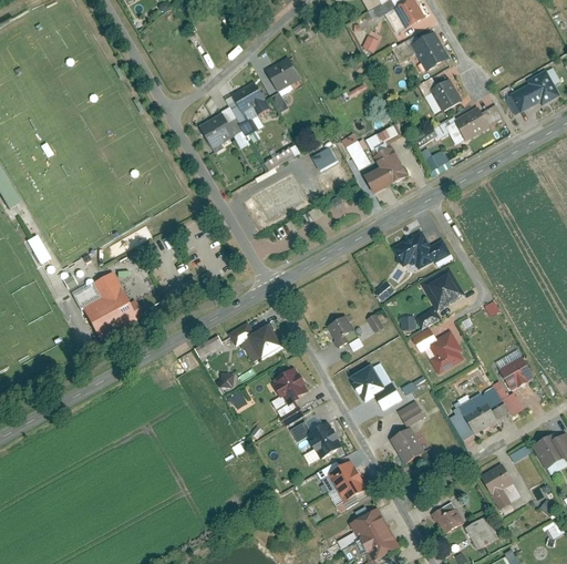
[(409,28),(421,20),(409,0),(393,0),(399,10),(389,16),(394,26),(404,20),(409,28)]
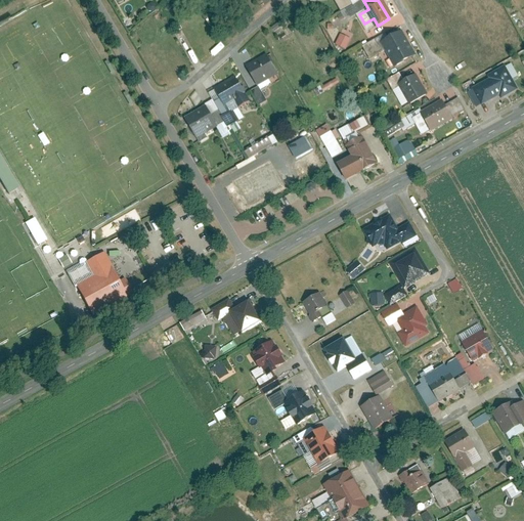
[(399,29),(383,38),(394,57),(410,48),(399,29)]
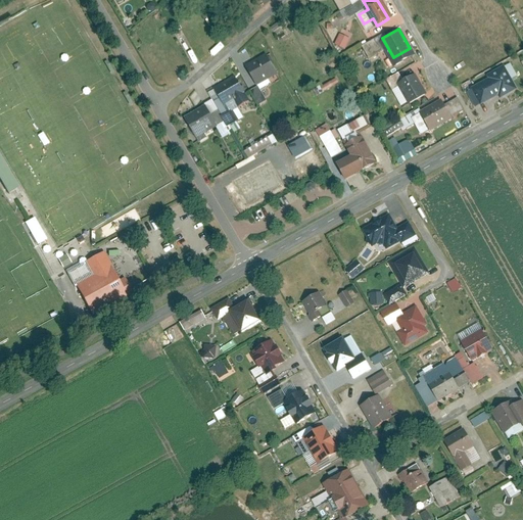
[(338,32),(334,44),(345,48),(349,36),(338,32)]
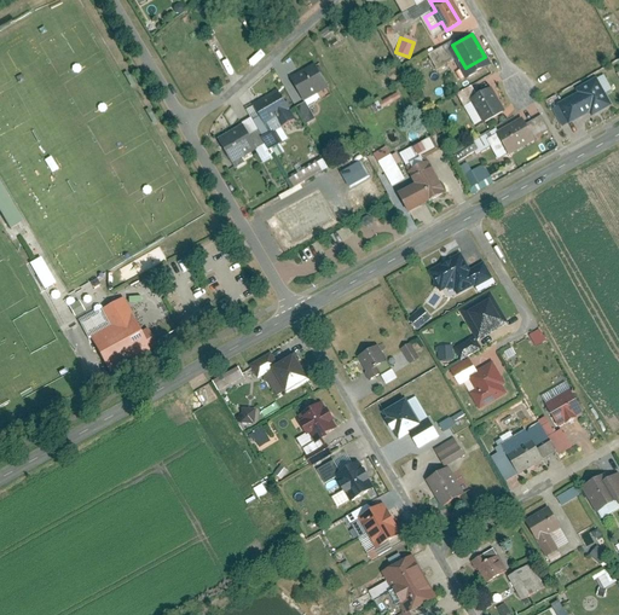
[(291,79),(302,96),(327,79),(314,63),(291,79)]
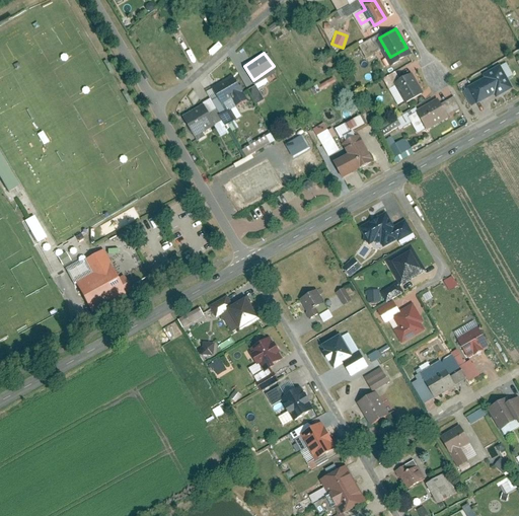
[(463,90),(472,106),(503,88),(505,92),(513,87),(499,65),(489,71),(491,74),(463,90)]
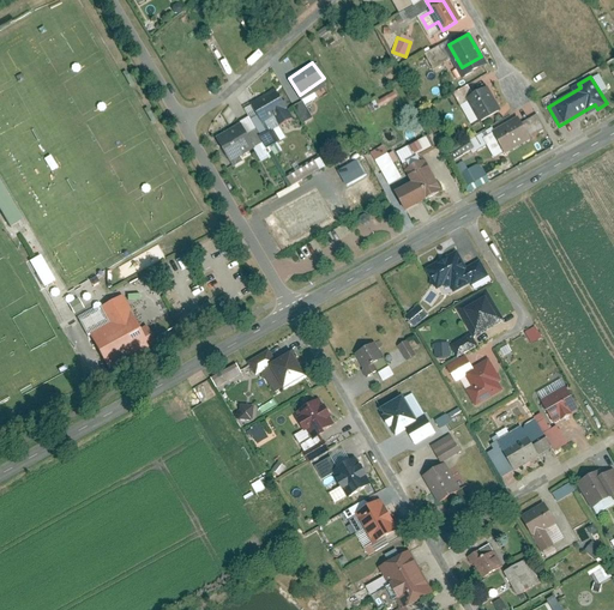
[(485,85),(465,96),(479,119),(498,108),(485,85)]
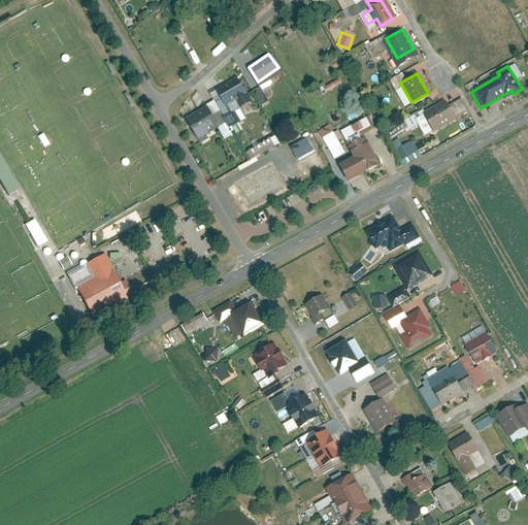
[(217,89),(227,104),(246,91),(236,75),(217,89)]
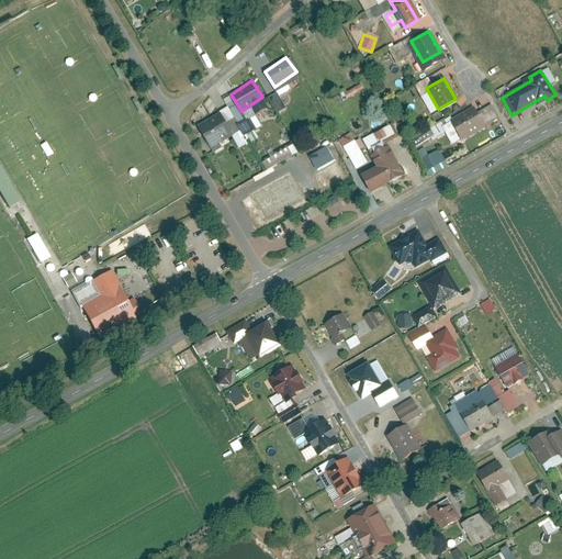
[(276,90),(267,96),(276,111),(284,107),(276,90)]
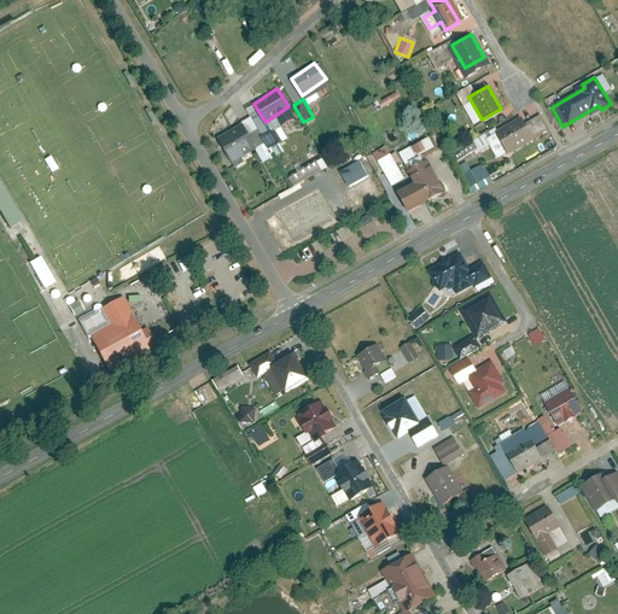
[(508,152),(548,128),(540,115),(525,123),(524,120),(506,132),(501,124),(493,128),(508,152)]
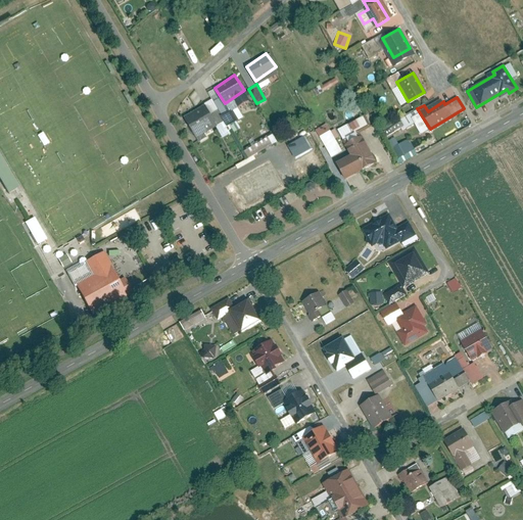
[(186,117),(197,134),(222,116),(210,100),(186,117)]
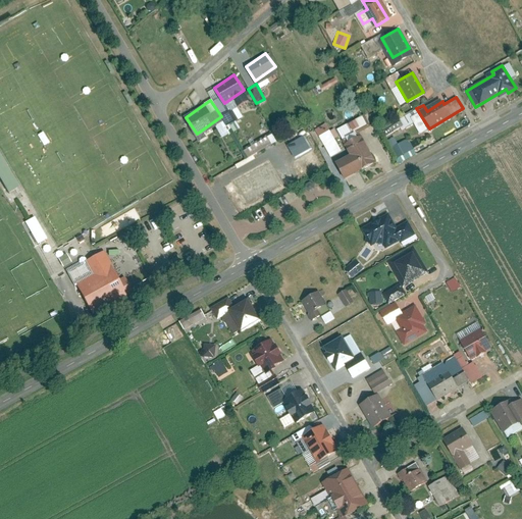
[(332,161),(341,176),(372,159),(356,131),(368,123),(363,114),(336,128),(350,152),(332,161)]
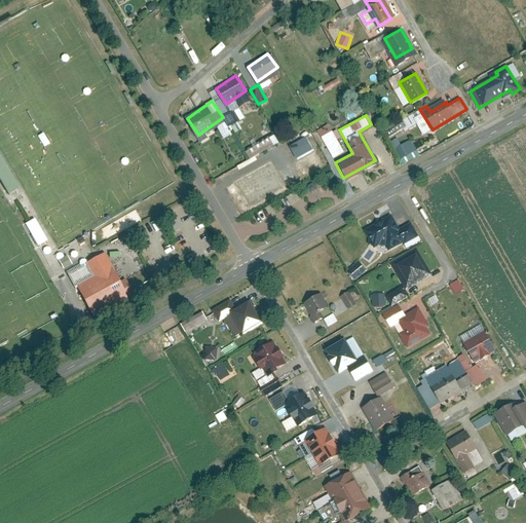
[(336,128),(332,131),(328,122),(316,128),(331,156),(342,150),(336,139),(340,137),(336,128)]
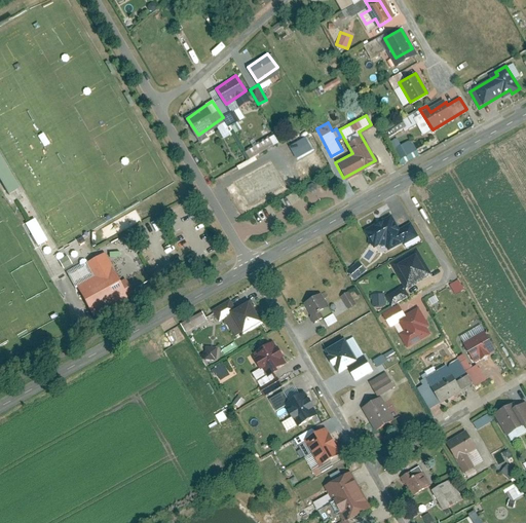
[(247,142),(253,153),(276,140),(270,129),(247,142)]
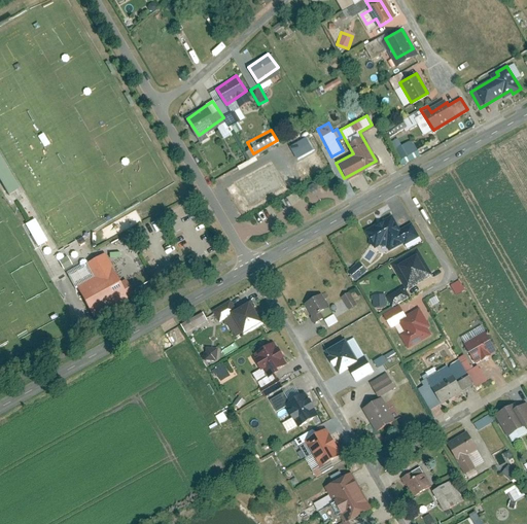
[(307,135),(287,144),(294,159),(313,148),(307,135)]
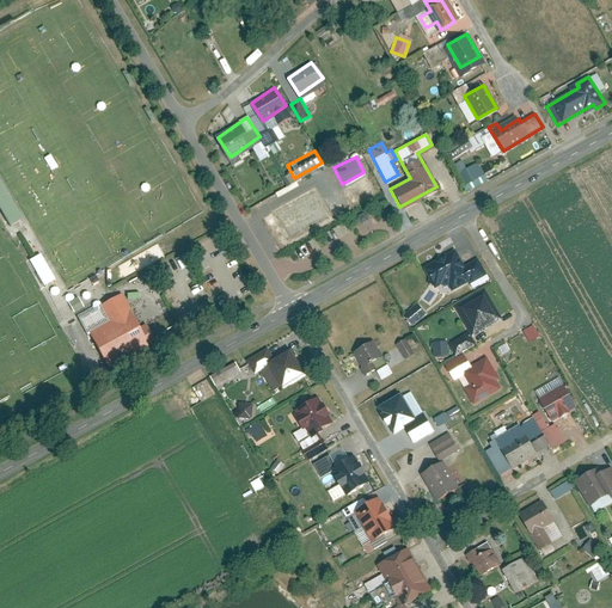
[(477,161),(460,170),(469,188),(487,179),(477,161)]
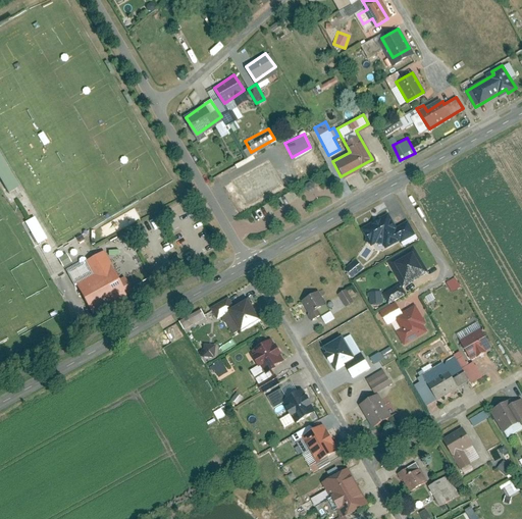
[(0,192),(10,187),(0,168),(0,192)]
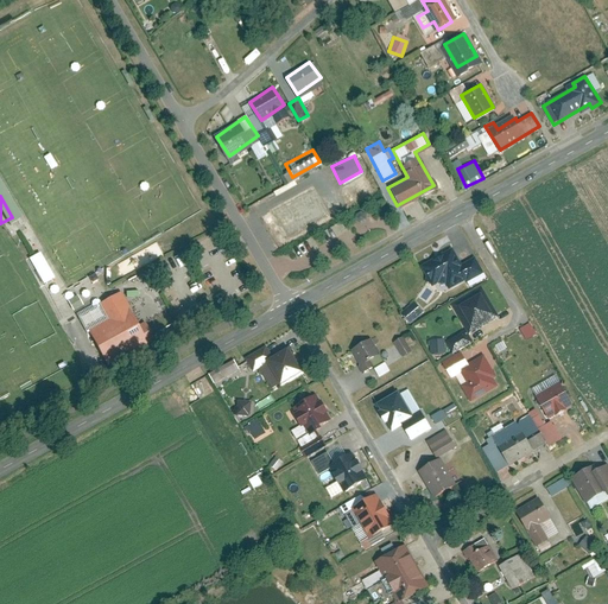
[(457,247),(420,267),(434,291),(470,271),(457,247)]
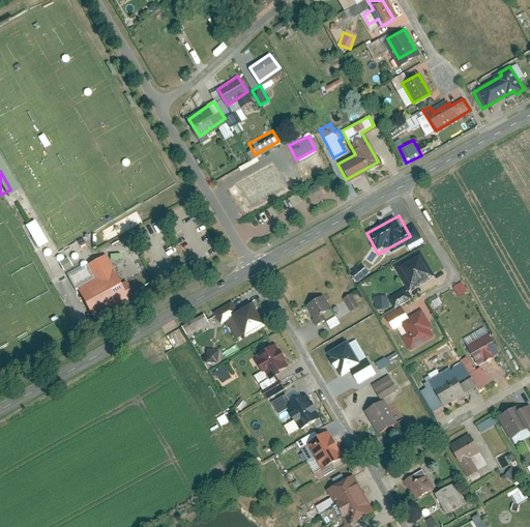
[(131,284),(125,287),(107,252),(89,261),(98,277),(77,290),(92,317),(130,296),(136,293),(131,284)]
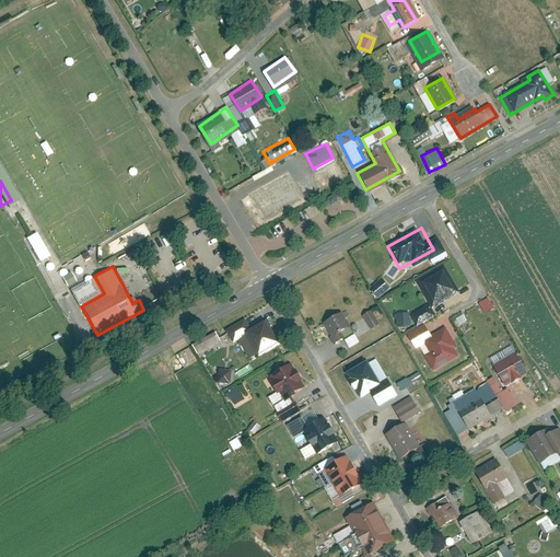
[(417,281),(430,306),(455,292),(442,268),(417,281)]
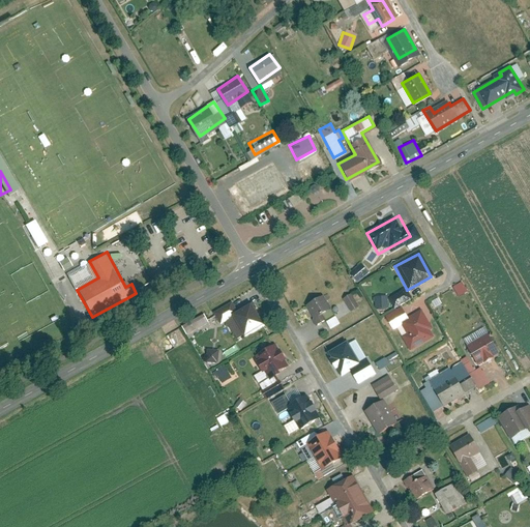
[(355,281),(369,271),(360,261),(348,271),(355,281)]
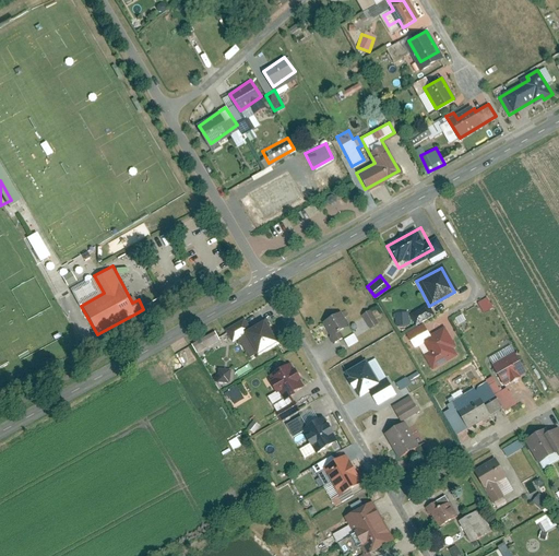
[(487,295),(477,300),(483,310),(492,306),(487,295)]
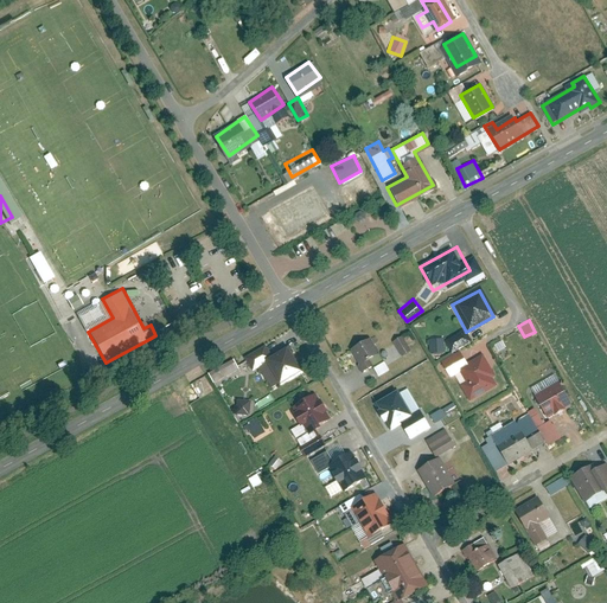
[(471,340),(466,332),(448,341),(453,350),(471,340)]
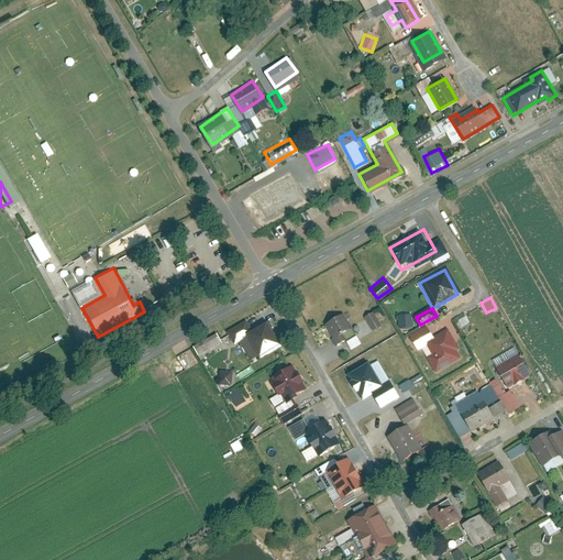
[(372,309),(364,314),(374,330),(382,326),(372,309)]
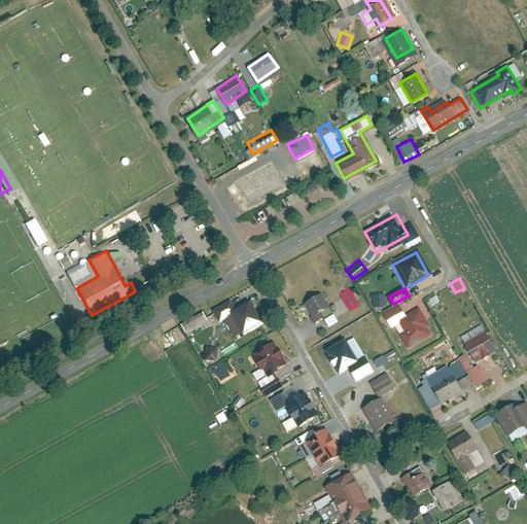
[(374,308),(386,305),(383,291),(371,294),(374,308)]
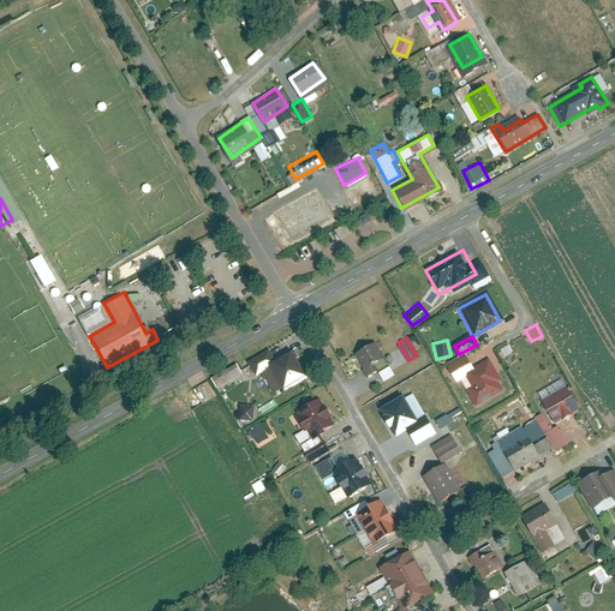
[(370,343),(356,352),(368,372),(382,364),(370,343)]
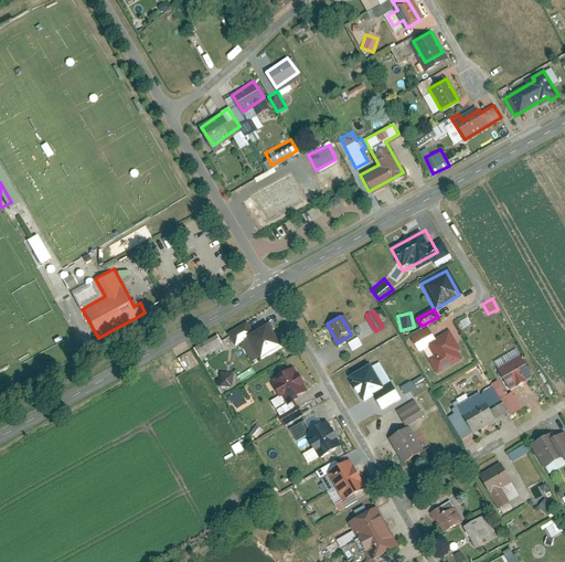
[(254,329),(248,319),(228,330),(236,343),(251,335),(249,331),(254,329)]
